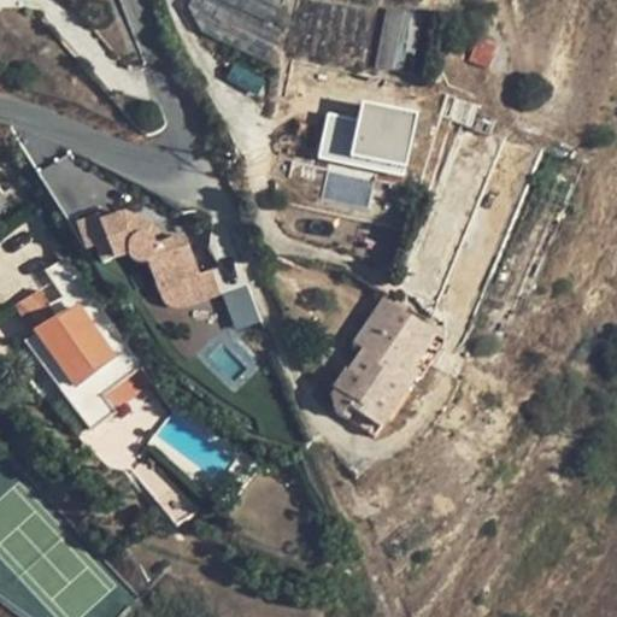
[(272,25),(217,0),(191,0),(188,9),(201,35),(266,64),(282,30),(272,25)]
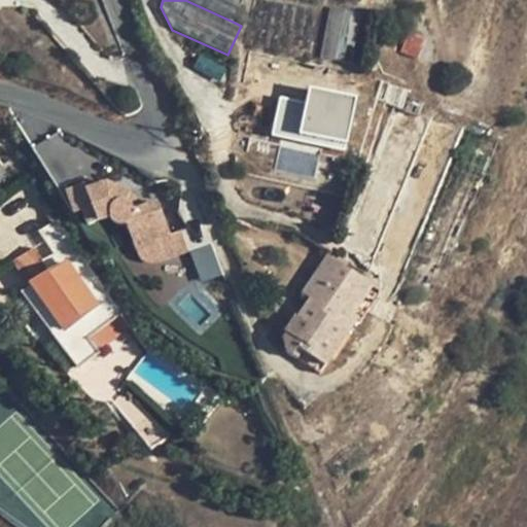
[(243,0),(185,0),(233,22),(243,0)]
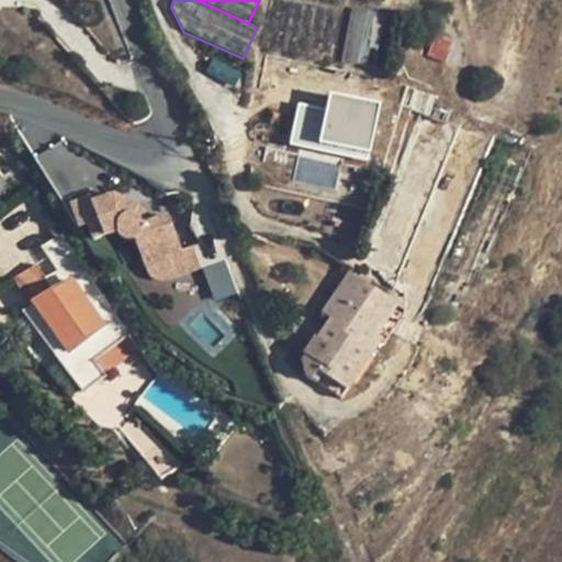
[(356,6),(344,60),(377,67),(388,12),(356,6)]
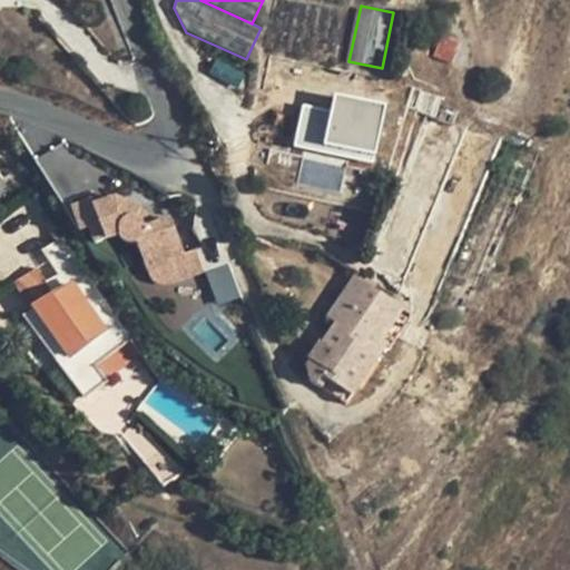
[(453,64),(460,43),(442,37),(435,55),(453,64)]
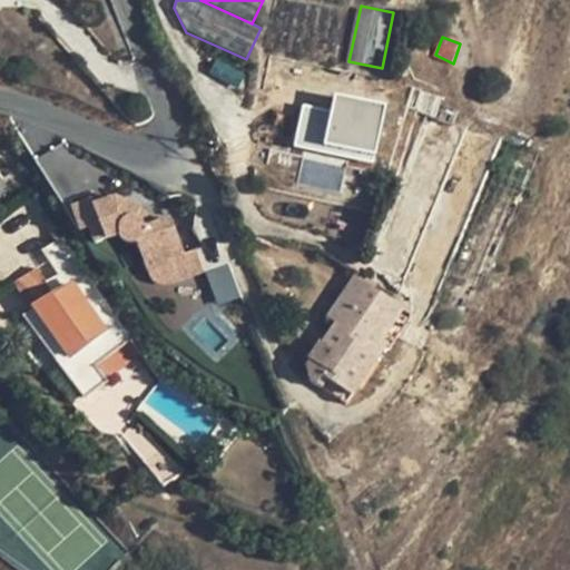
[(376,164),(389,108),(338,98),(335,110),(307,105),(298,147),(376,164)]
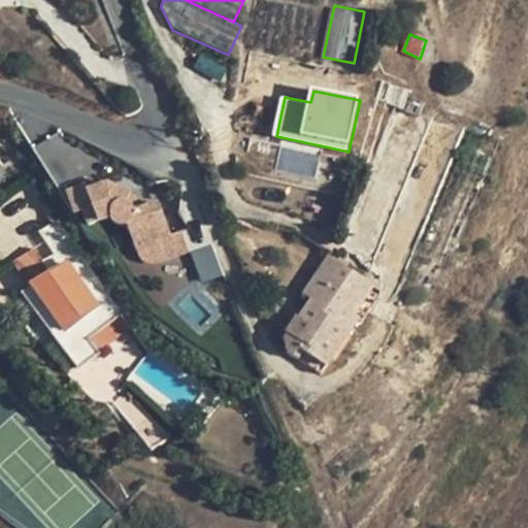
[(84,185),(66,192),(74,216),(83,212),(88,227),(110,219),(111,221),(113,223),(118,226),(122,226),(126,225),(135,252),(156,244),(162,262),(189,252),(182,232),(170,236),(158,203),(142,209),(133,212),(131,206),(128,204),(127,203),(130,195),(106,185),(87,192),(84,185)]
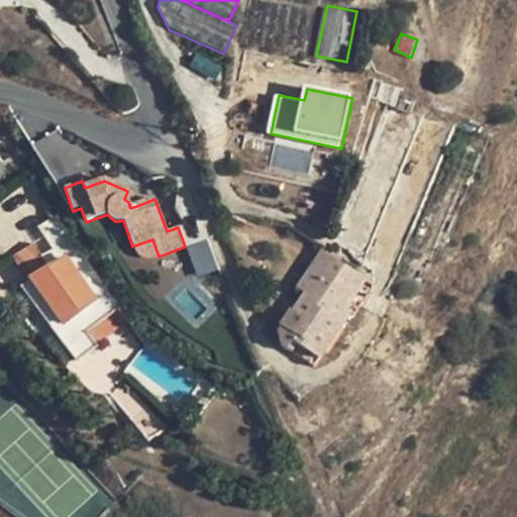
[(135,197),(127,191),(124,199),(125,200),(128,202),(130,208),(139,205),(135,197)]
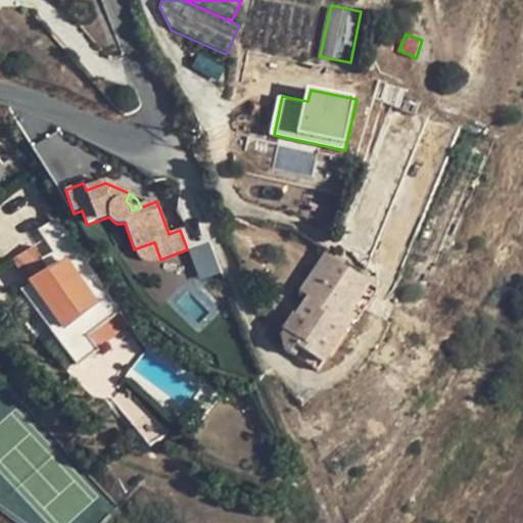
[(42,320),(76,366),(97,348),(96,348),(88,337),(120,312),(56,217),(42,227),(65,263),(50,272),(34,245),(15,257),(31,283),(32,282),(52,313),(42,320)]
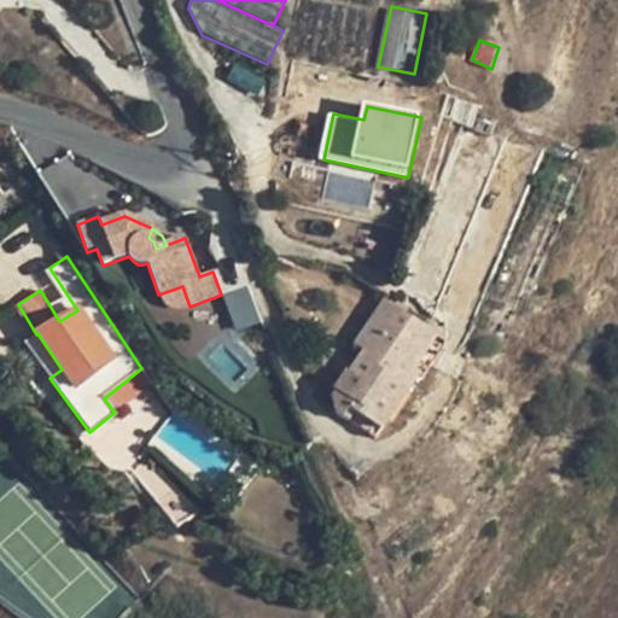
[(239,332),(267,322),(252,284),(226,293),(239,332)]
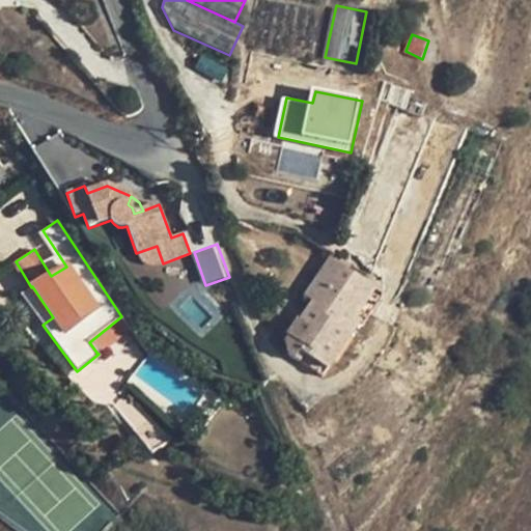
[(163,263),(157,246),(136,253),(140,260),(146,264),(149,266),(158,266),(163,263)]
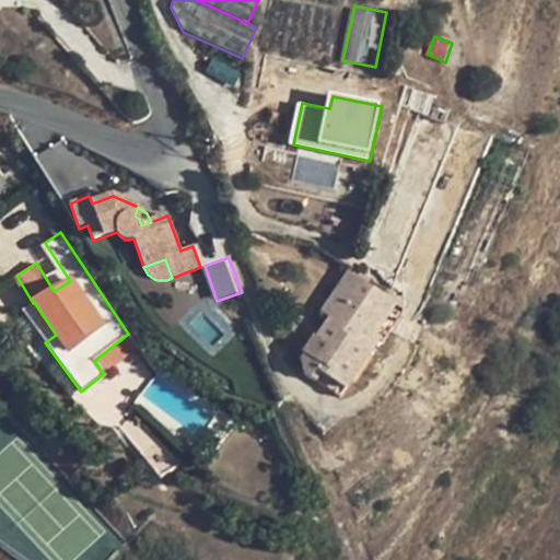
[(316,339),(314,338),(304,353),(306,354),(301,362),(306,376),(317,384),(340,398),(378,340),(383,343),(405,310),(348,273),(326,306),(334,312),(316,339)]
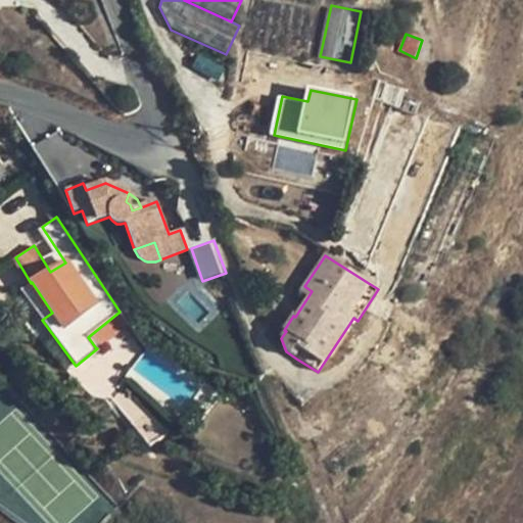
[(42,320),(52,313),(32,282),(31,283),(19,290),(42,320)]
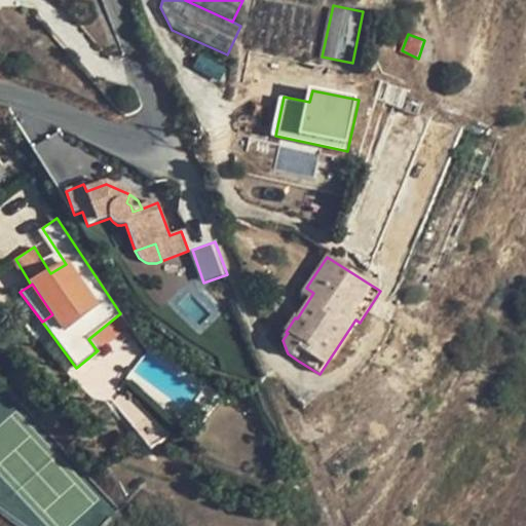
[(120,313),(88,339),(97,350),(128,324),(120,313)]
